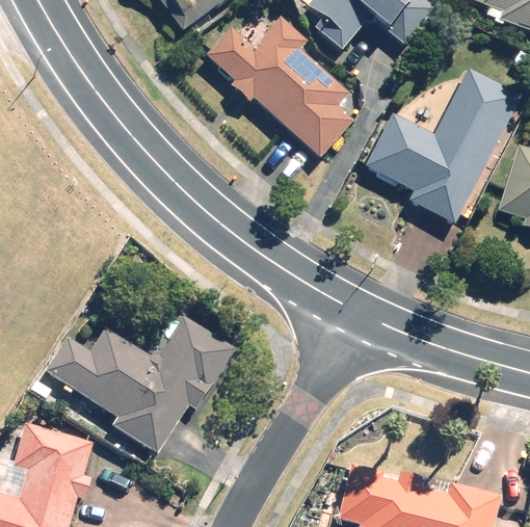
[(160,0),(185,31),(226,0),(160,0)]
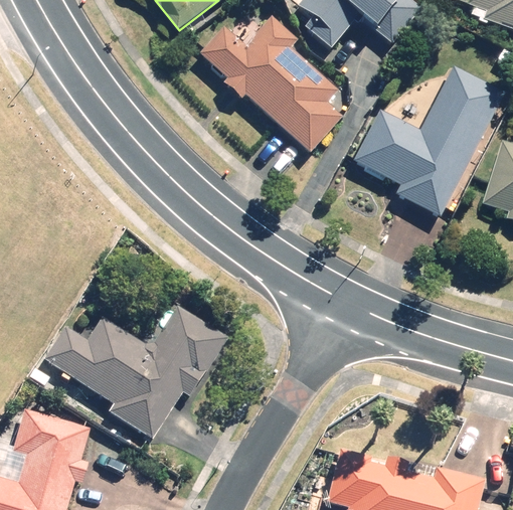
[(304,25),(331,48),(354,20),(357,23),(361,17),(377,30),(402,0),(297,0),(296,2),(312,15),(304,25)]
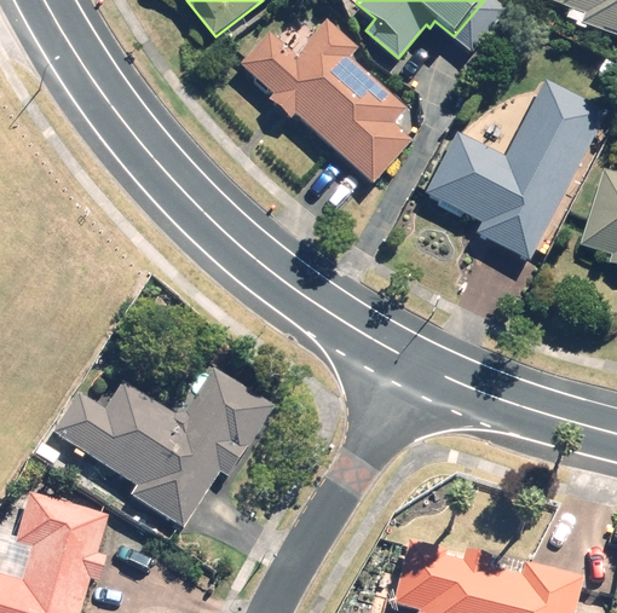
[(558,0),(557,3),(582,11),(577,22),(616,35),(616,0),(558,0)]
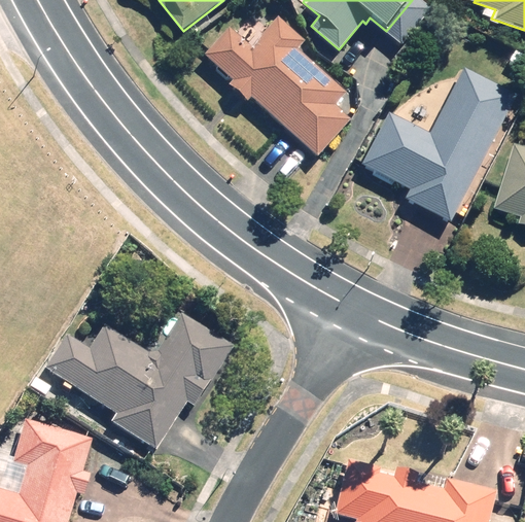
[(248,47),(225,27),(203,53),(319,155),(350,119),(333,104),(345,91),(295,46),(303,38),(277,15),(248,47)]
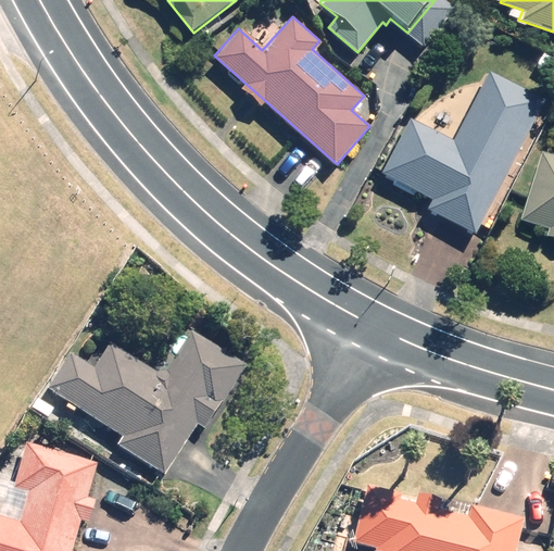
[(543,100),(487,71),(452,138),(411,116),(381,173),(432,199),(427,209),(474,234),(543,100)]
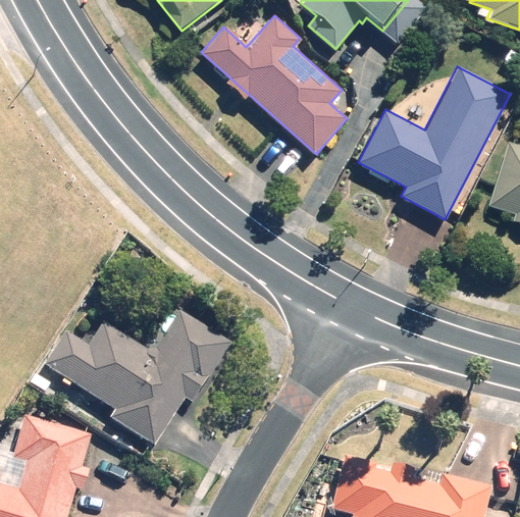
[(519,146),(511,144),(494,205),(518,212),(515,222),(519,223),(519,146)]
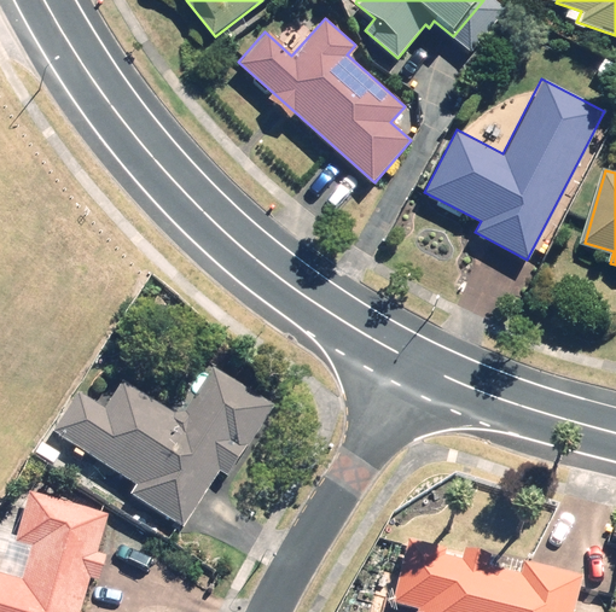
[(274,401),(214,363),(190,402),(178,395),(169,407),(123,378),(105,407),(80,391),(53,432),(133,482),(127,491),(184,526),(220,470),(228,474),(274,401)]
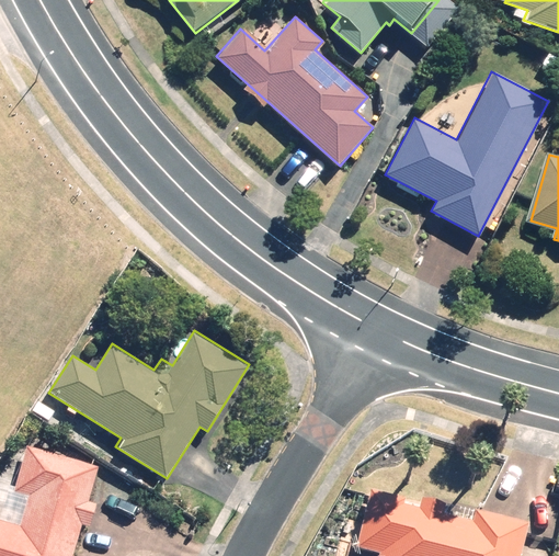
[(0,555),(68,555),(79,522),(90,525),(97,502),(86,499),(95,466),(26,445),(14,488),(0,484),(0,555)]
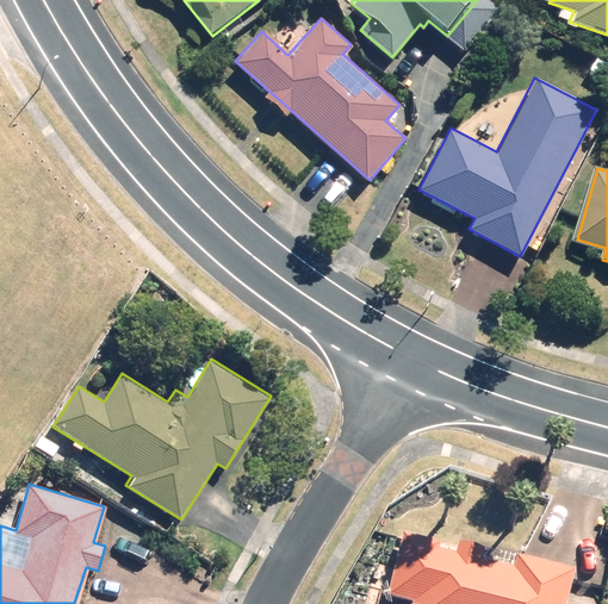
[(415,603),(563,603),(572,568),(401,524),(384,590),(416,598),(415,603)]
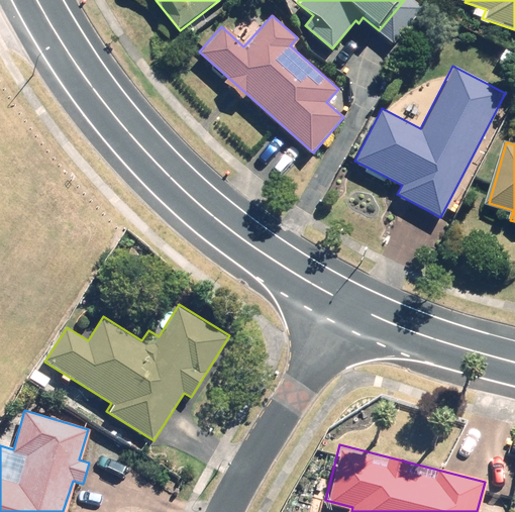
All buildings are outlined.
